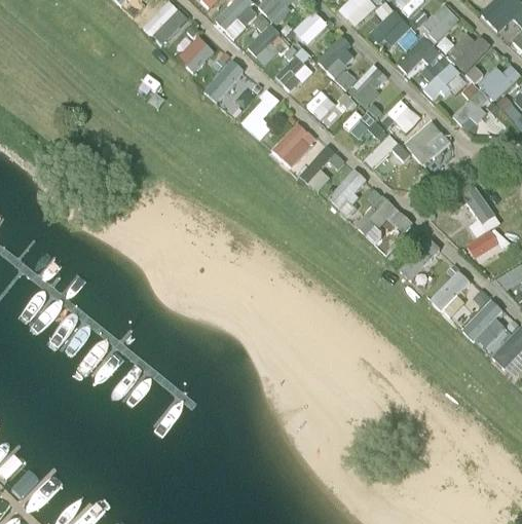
[(116,0),(133,20),(149,5),(144,0),(116,0)]
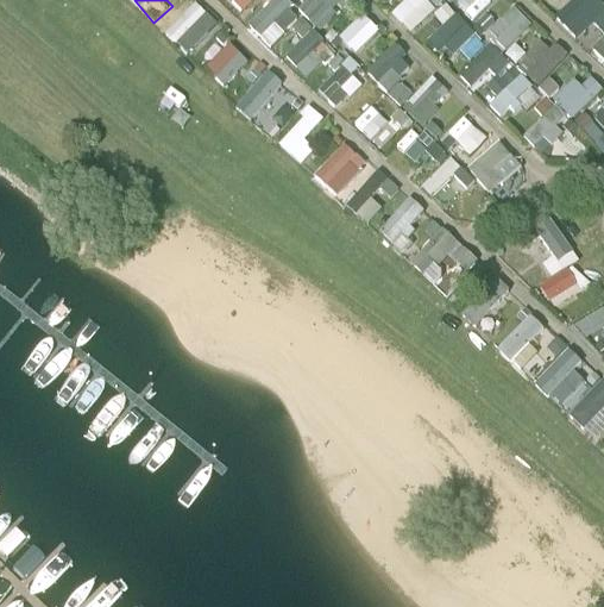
[(187,54),(216,22),(193,0),(163,32),(187,54)]
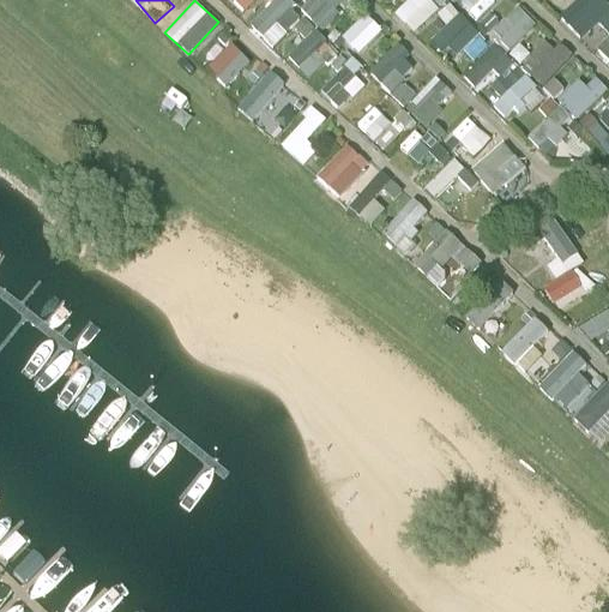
[(230,0),(247,10),(253,0),(230,0)]
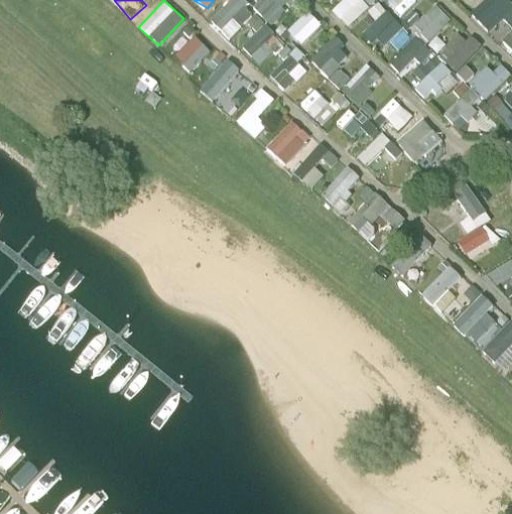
[(228,38),(254,12),(242,0),(225,0),(208,18),(228,38)]
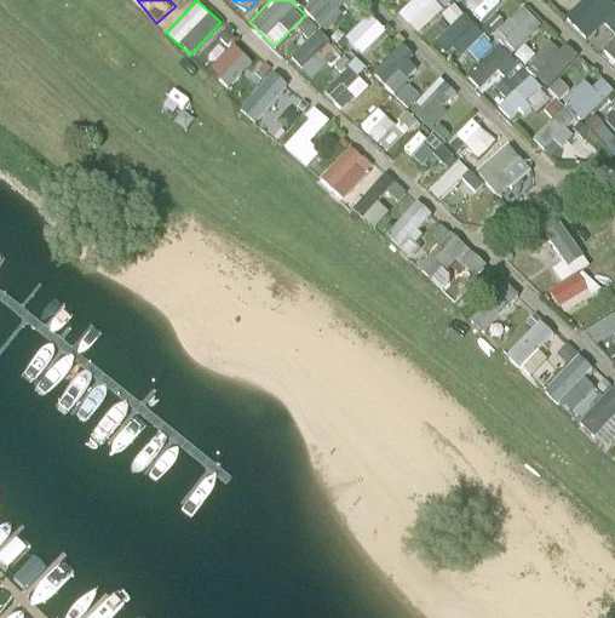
[(342,11),(350,0),(308,0),(302,7),(327,29),(342,11)]
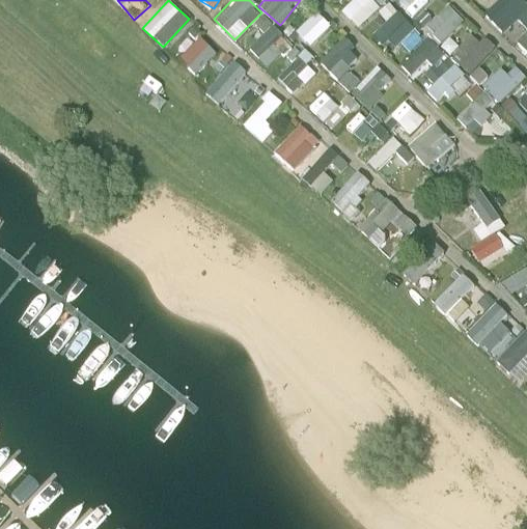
[(359,27),(381,6),(376,0),(351,0),(341,9),(359,27)]
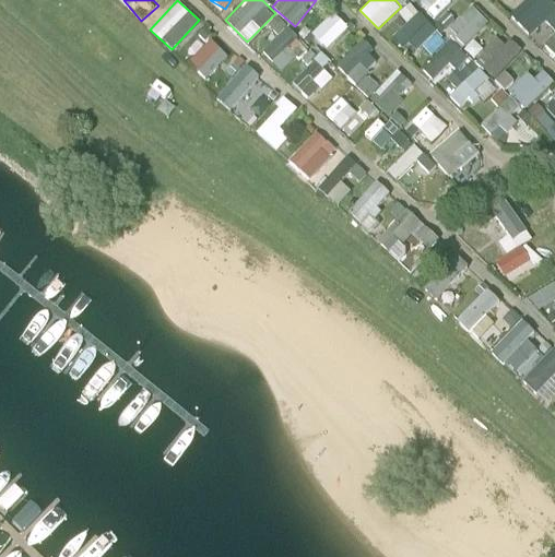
[(421,0),(435,15),(452,0),(421,0)]
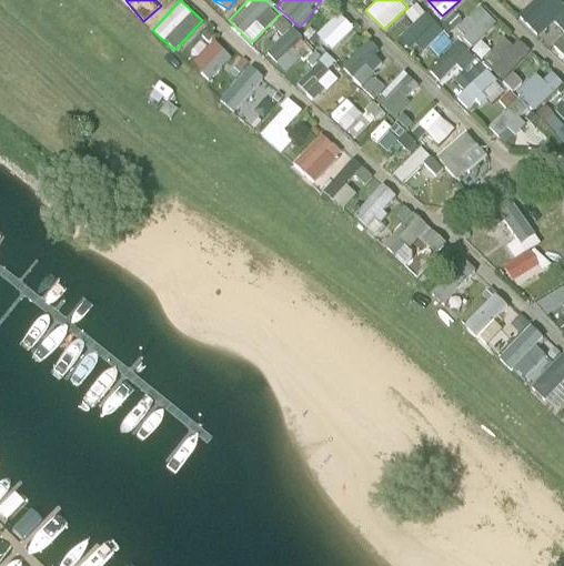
[(537,34),(554,18),(563,27),(563,3),(560,0),(532,0),(517,14),(537,34)]
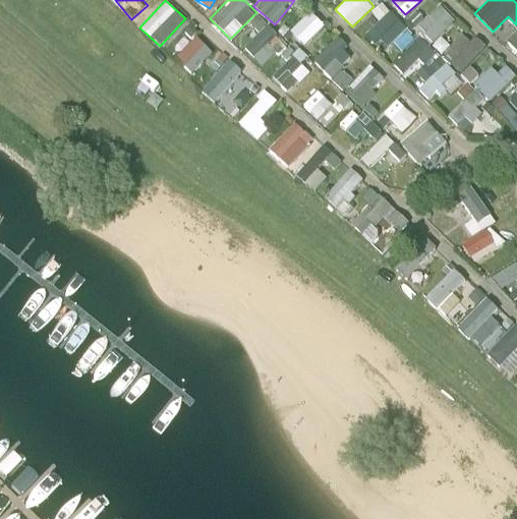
[(372,11),(381,22),(370,30),(384,48),(395,40),(401,49),(412,41),(386,2),(372,11)]
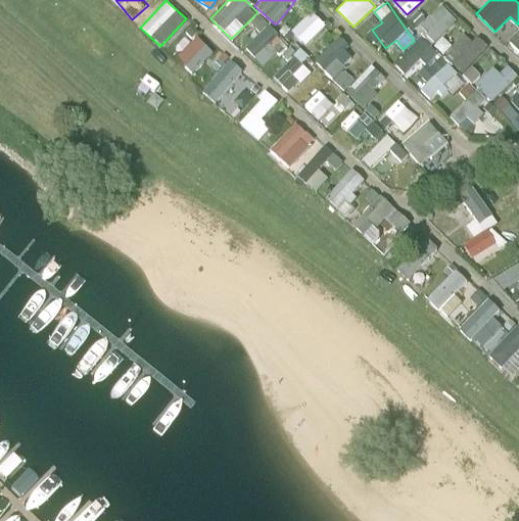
[(418,25),(432,41),(457,21),(442,4),(418,25)]
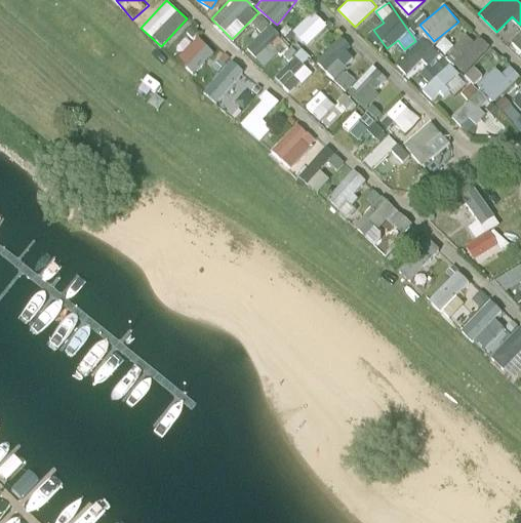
[(306,45),(327,27),(313,10),(291,30),(306,45)]
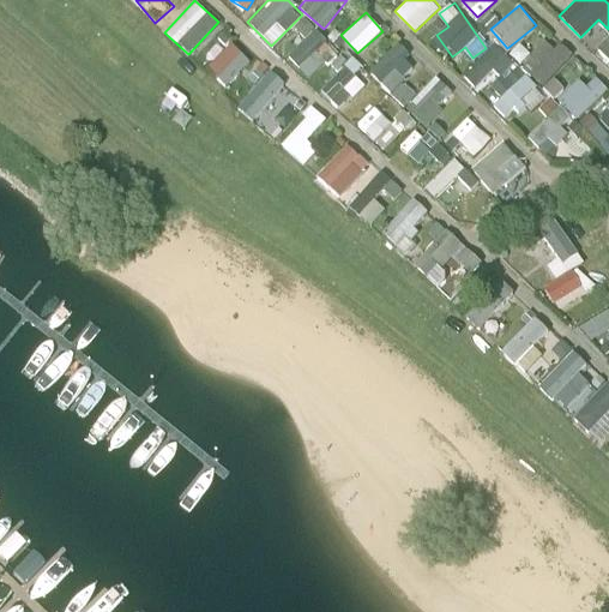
[(313,48),(323,40),(313,30),(287,55),(308,77),(325,60),(313,48)]
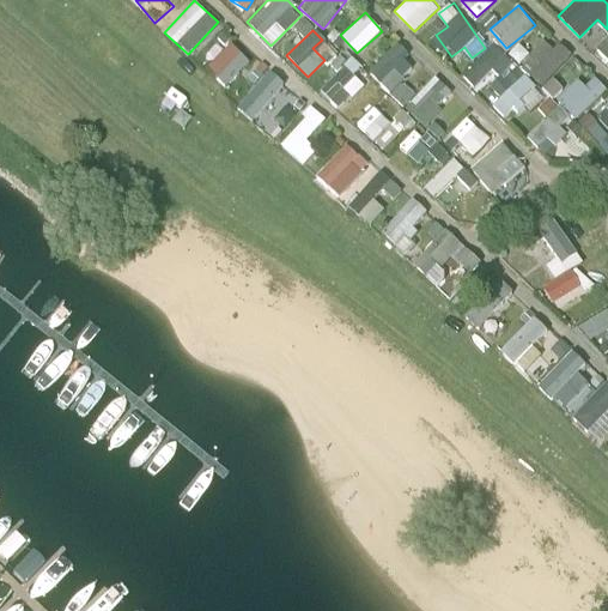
[(607,35),(596,42),(607,60),(607,35)]
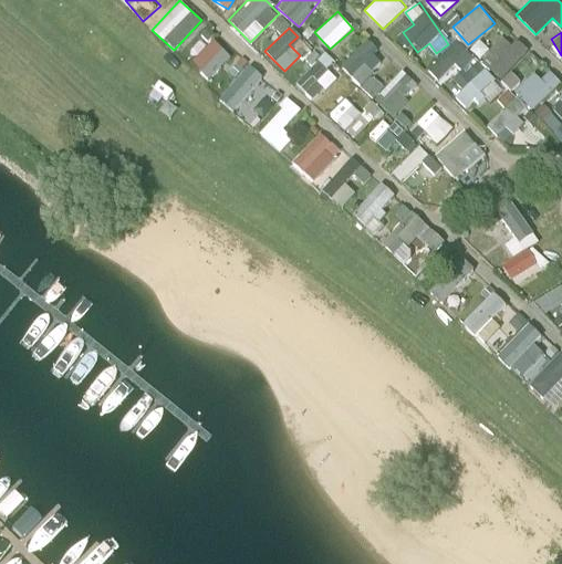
[(526,52),(503,33),(480,61),(501,80),(526,52)]
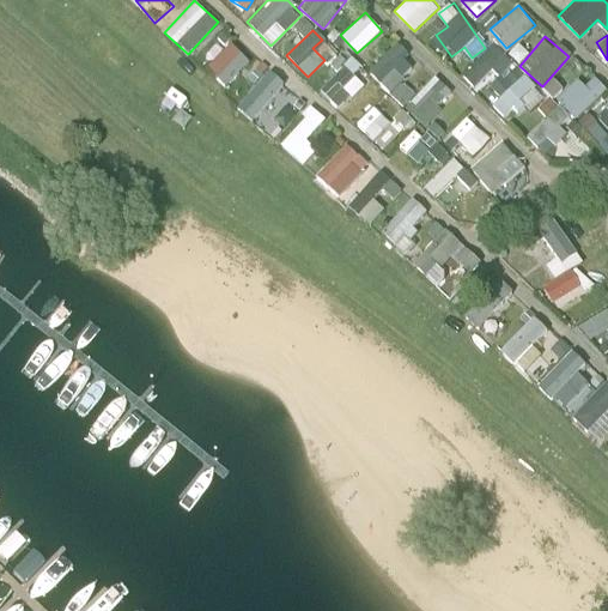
[(225,85),(249,59),(229,41),(205,66),(225,85)]
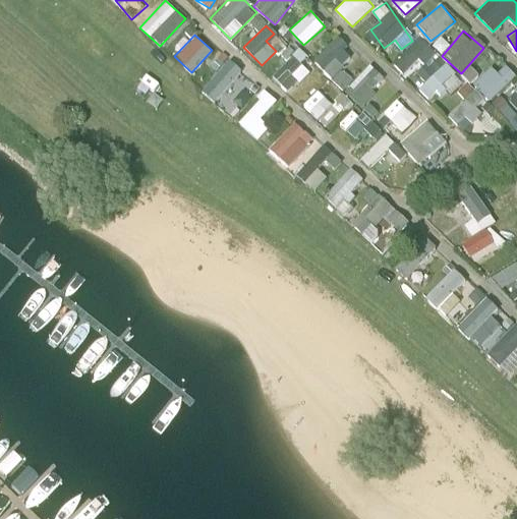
[(313,59),(330,77),(354,55),(338,37),(313,59)]
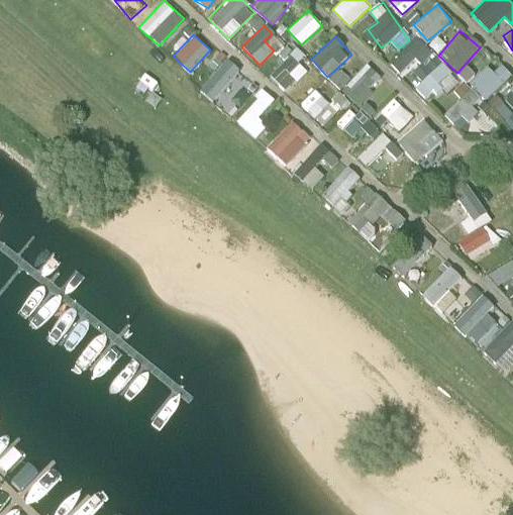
[(221,53),(198,90),(211,98),(223,79),(232,84),(243,67),(221,53)]
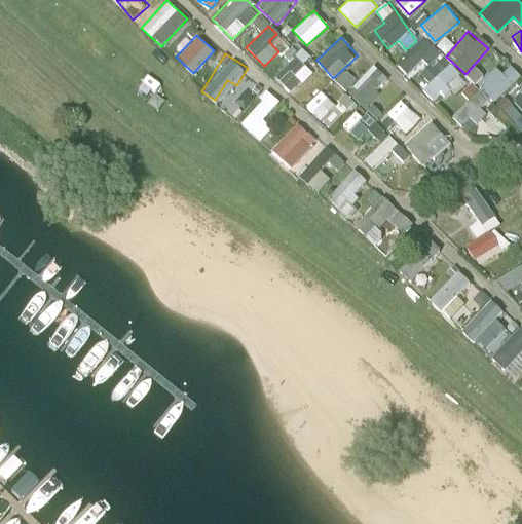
[(366,105),(389,78),(373,63),(349,90),(366,105)]
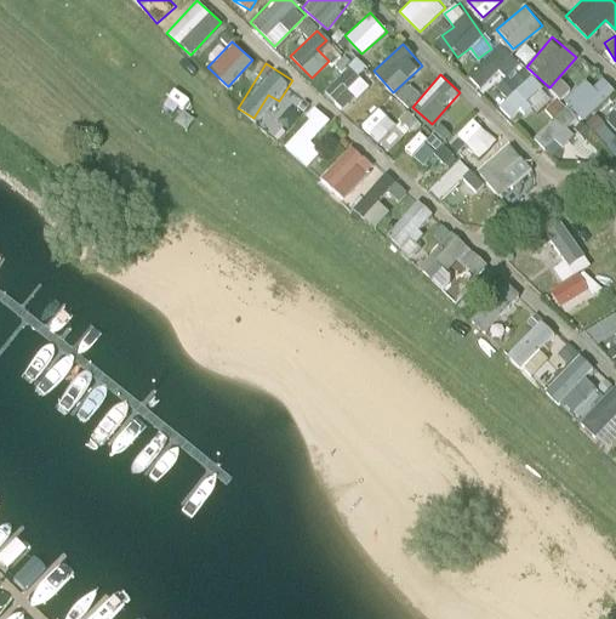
[(531,75),(497,104),(508,118),(543,89),(531,75)]
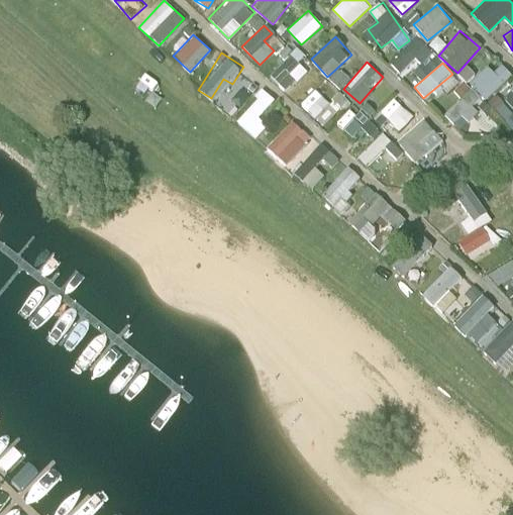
[(500,65),(495,72),(484,65),(469,86),(489,100),(509,71),(500,65)]
